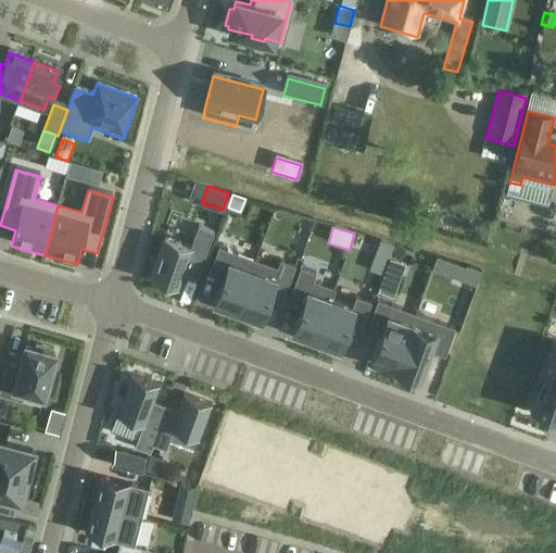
[(164,241),(149,283),(178,292),(184,277),(197,281),(214,235),(198,228),(190,250),(164,241)]
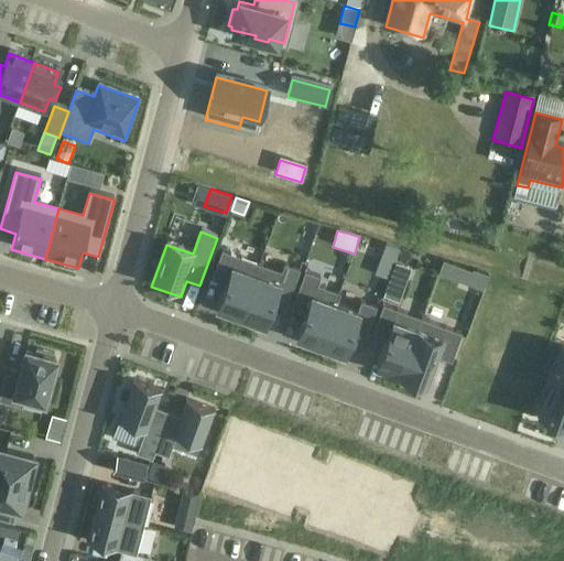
[(397,263),(401,250),(391,247),(373,295),(400,304),(412,269),(397,263)]
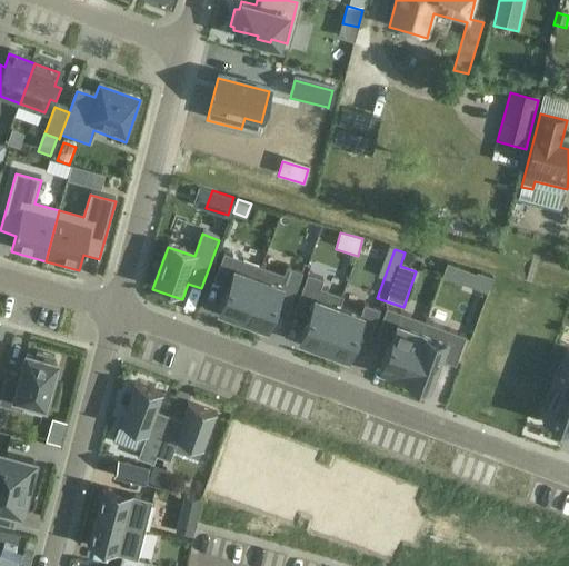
[(223,255),(212,284),(225,288),(216,314),(222,316),(221,320),(240,327),(261,269),(223,255)]
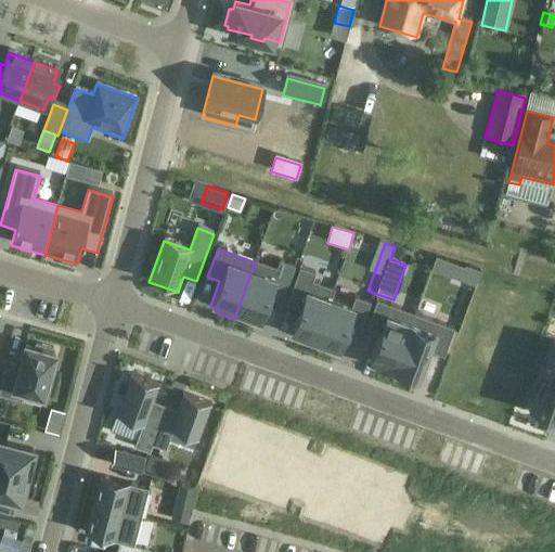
[(477,285),(481,271),(435,257),(430,272),(477,285)]
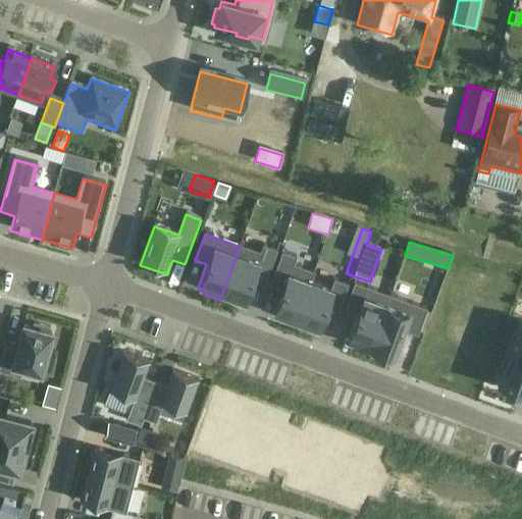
[(240,247),(220,300),(238,306),(239,303),(245,305),(253,281),(265,286),(277,252),(262,247),(259,254),(240,247)]
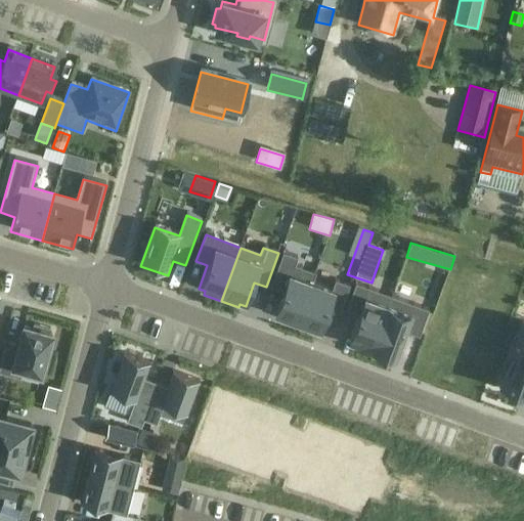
[(282,254),(270,289),(281,293),(272,316),(278,318),(277,321),(295,328),(312,283),(315,274),(295,267),(298,260),(282,254)]
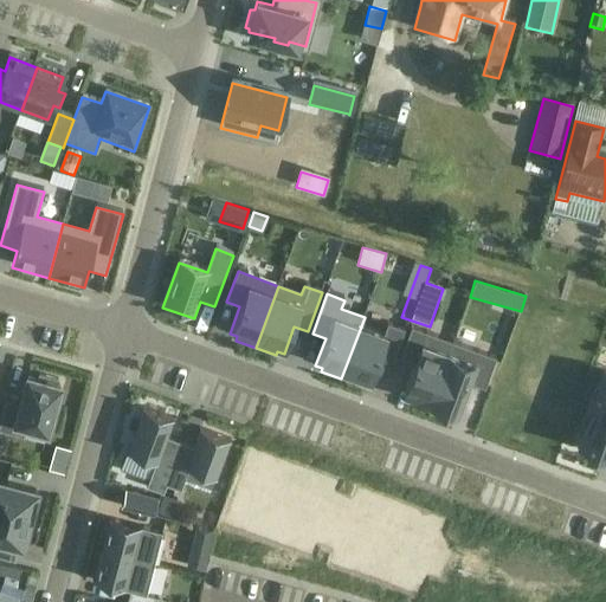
[(361,327),(341,379),(361,387),(362,382),(369,386),(380,358),(393,363),(398,349),(400,341),(404,332),(387,325),(384,335),(361,327)]
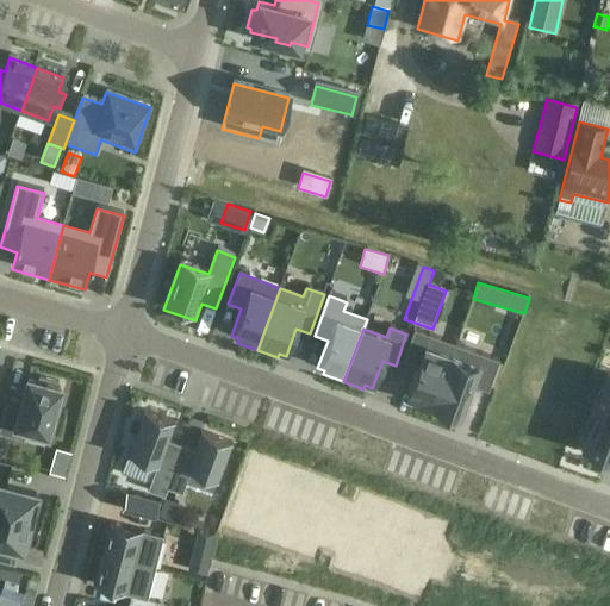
[(414,332),(402,363),(416,368),(404,399),(433,410),(456,348),(414,332)]
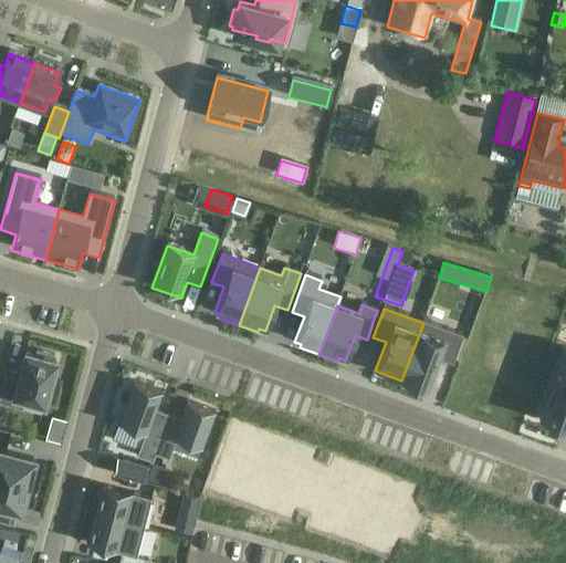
[(423,323),(401,381),(428,389),(438,361),(452,365),(463,337),(423,323)]
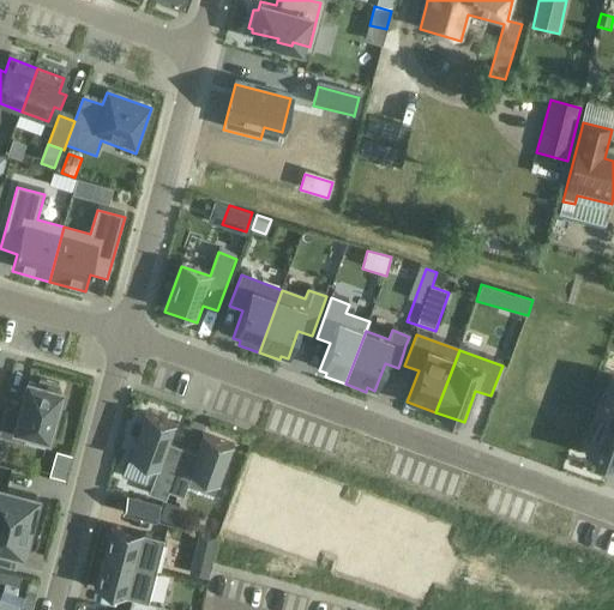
[(613,378),(584,456),(585,457),(587,454),(613,464),(613,381),(613,379),(613,378)]
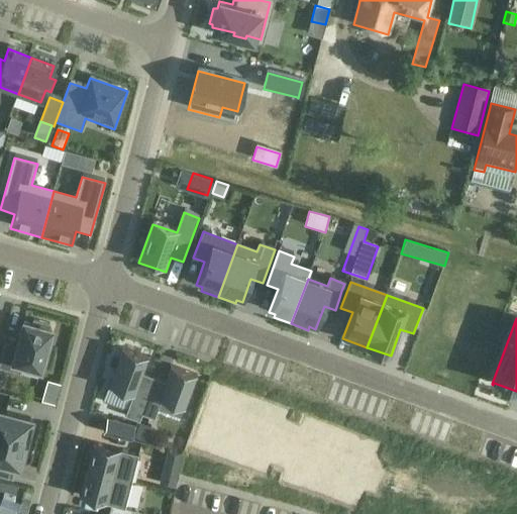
[(0,358),(0,370),(20,376),(23,366),(40,371),(40,369),(44,370),(48,354),(44,353),(50,331),(48,331),(49,327),(33,322),(32,326),(24,324),(17,347),(4,343),(0,358)]
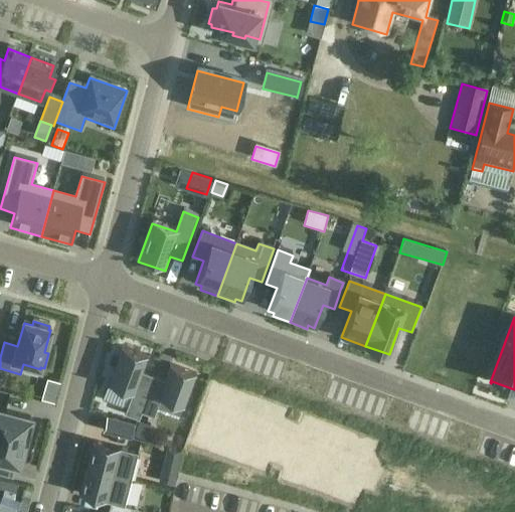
[(121,349),(108,387),(131,396),(126,411),(124,416),(138,421),(141,414),(153,378),(142,374),(148,359),(121,349)]
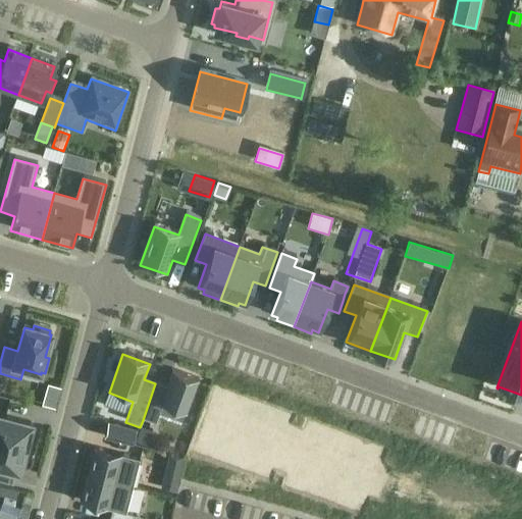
[(155,383),(143,420),(155,425),(161,407),(187,416),(199,381),(171,372),(166,386),(155,383)]
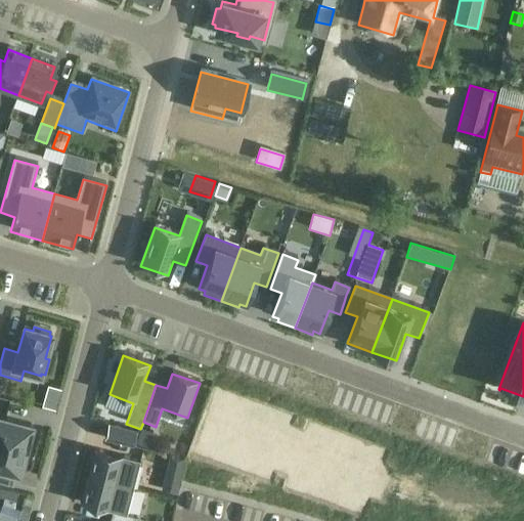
[(47,388),(41,409),(55,414),(61,391),(47,388)]
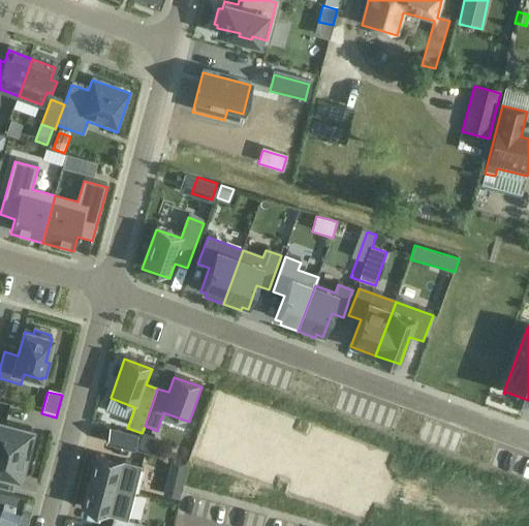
[(0,408),(0,449),(34,458),(39,439),(35,438),(37,434),(34,433),(38,420),(17,414),(0,408)]
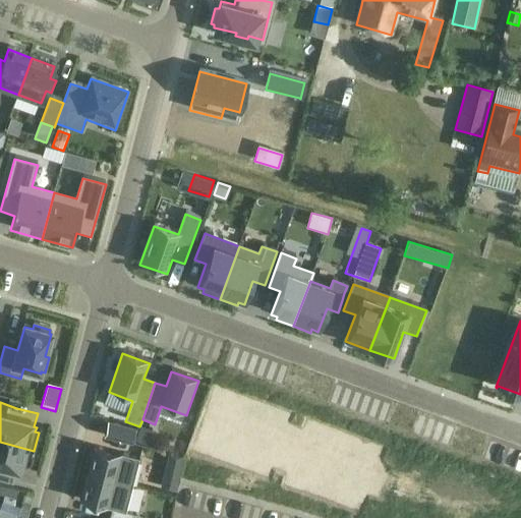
[(107,423),(103,440),(131,447),(135,430),(107,423)]
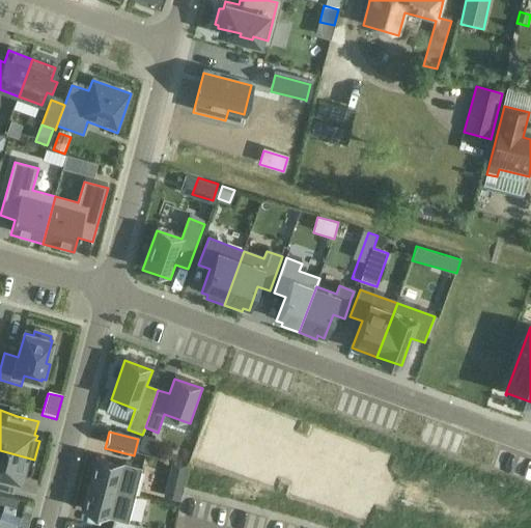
[(0,490),(6,492),(9,479),(15,480),(19,481),(21,477),(24,478),(29,459),(0,450),(0,490)]
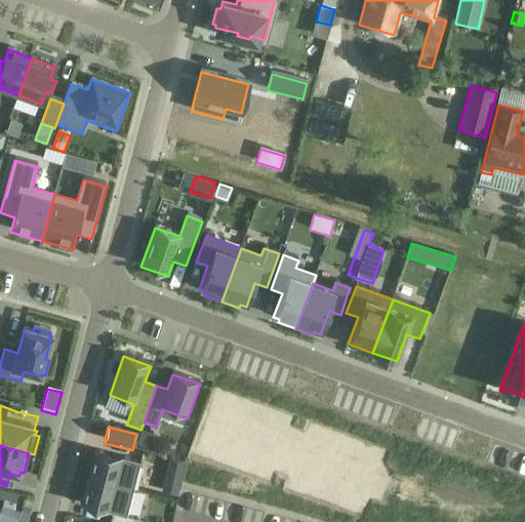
[(94,452),(87,480),(133,491),(140,465),(94,452)]
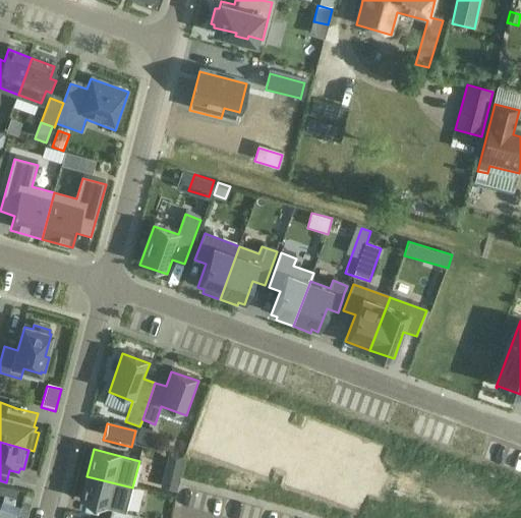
[(87,476),(79,503),(111,512),(109,517),(135,517),(125,514),(132,487),(87,476)]
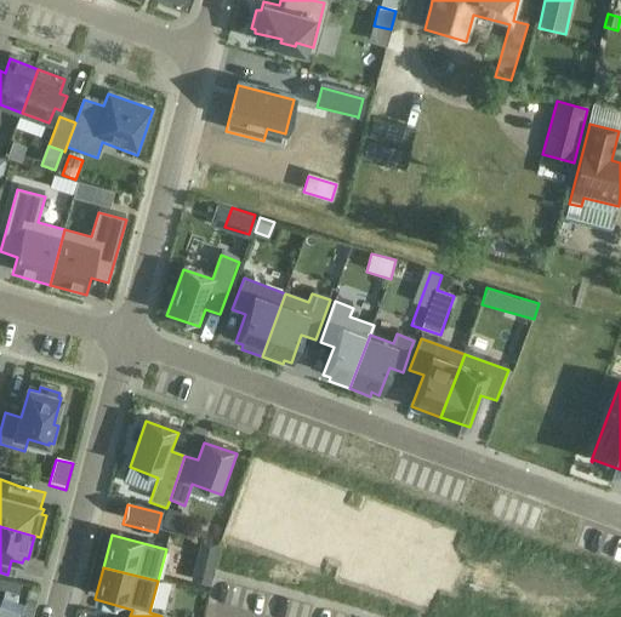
[(20,596),(22,587),(7,583),(5,593),(20,596)]
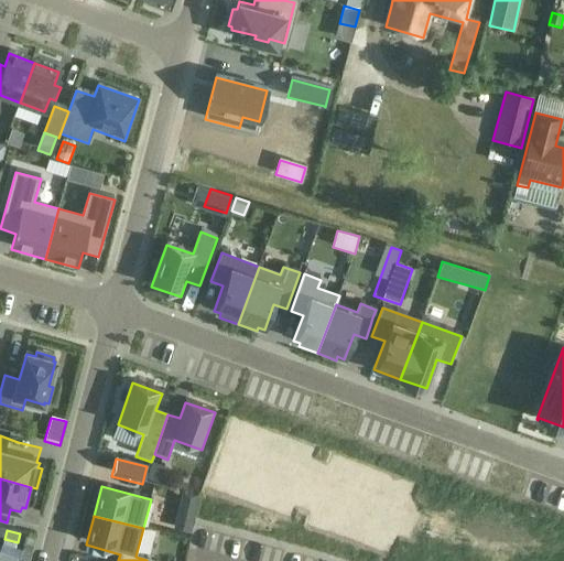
[(28,540),(25,548),(30,549),(32,550),(35,541),(32,541),(28,540)]
